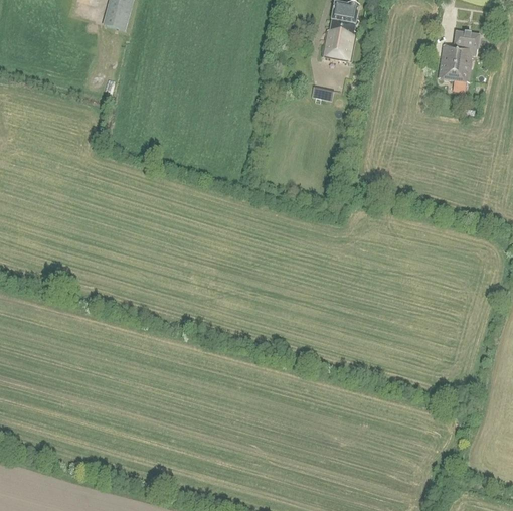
[(123,31),(132,0),(110,0),(104,25),(123,31)]
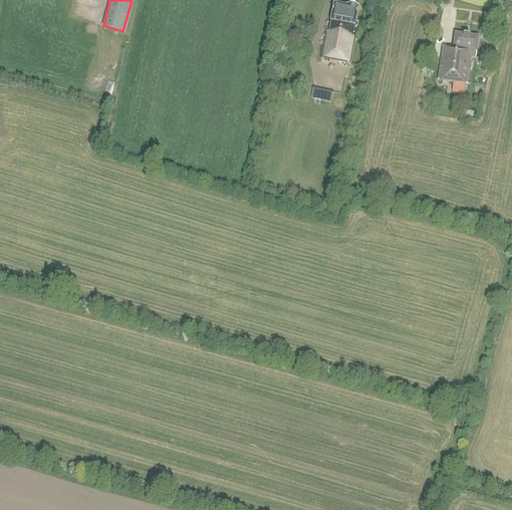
[(347,1),(346,3),(332,1),(327,28),(324,27),(320,55),(349,59),(354,30),(352,29),(357,3),(347,1)]
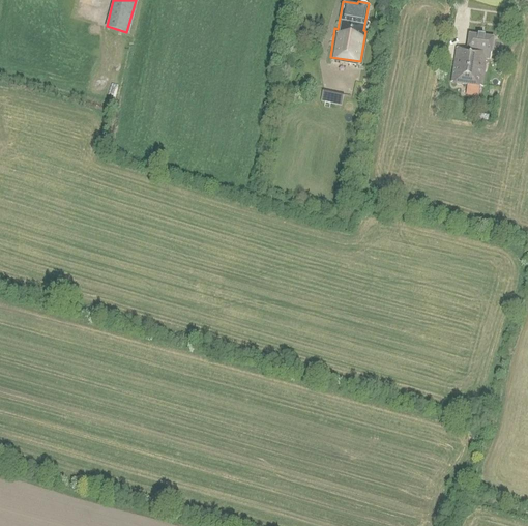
[(488,56),(491,35),(467,31),(464,45),(453,44),(448,78),(478,83),(482,58),(480,58),(481,55),(488,56)]
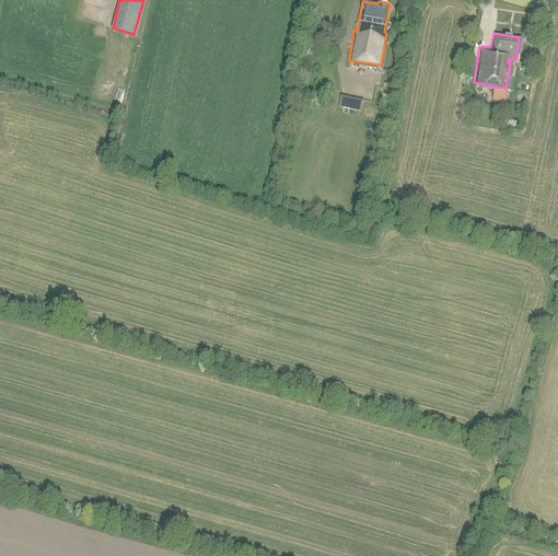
[(338,102),(360,107),(362,97),(340,92),(338,102)]
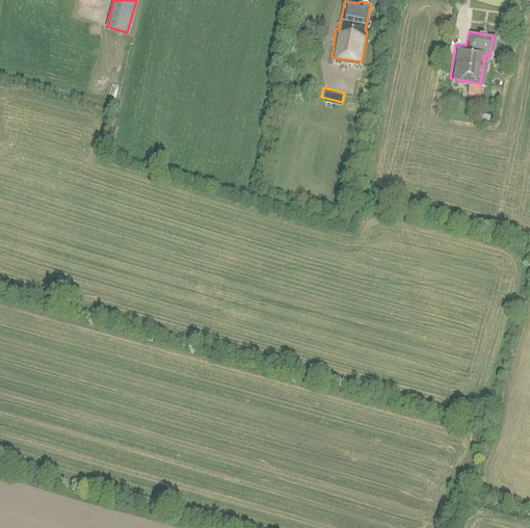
[(478,108),(477,116),(487,117),(488,109),(478,108)]
